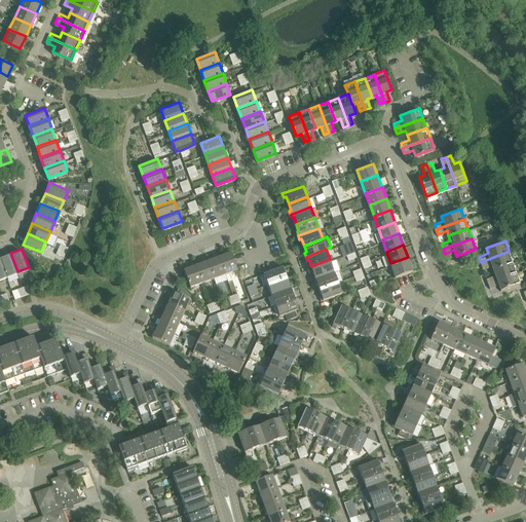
[(230,250),(219,255),(225,271),(237,267),(230,250)]
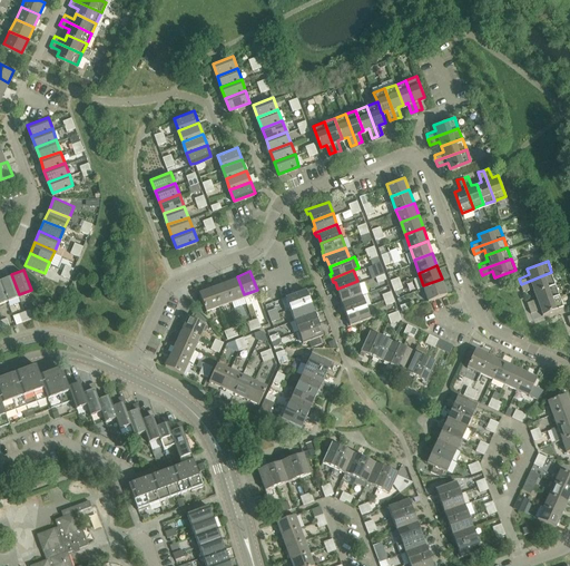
[(532,285),(534,291),(556,283),(551,272),(521,284),(523,289),(532,285)]
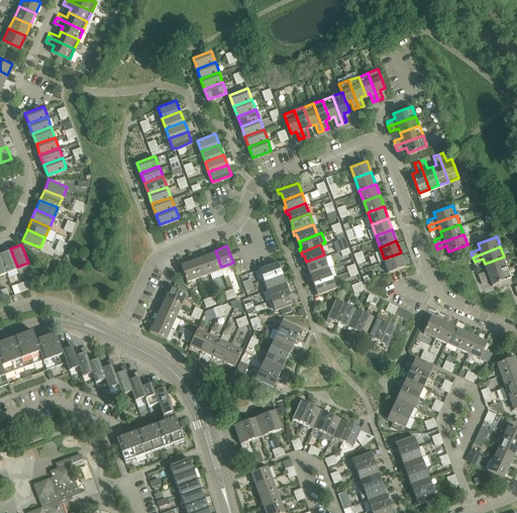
[(0,251),(7,271),(17,267),(10,248),(0,251)]
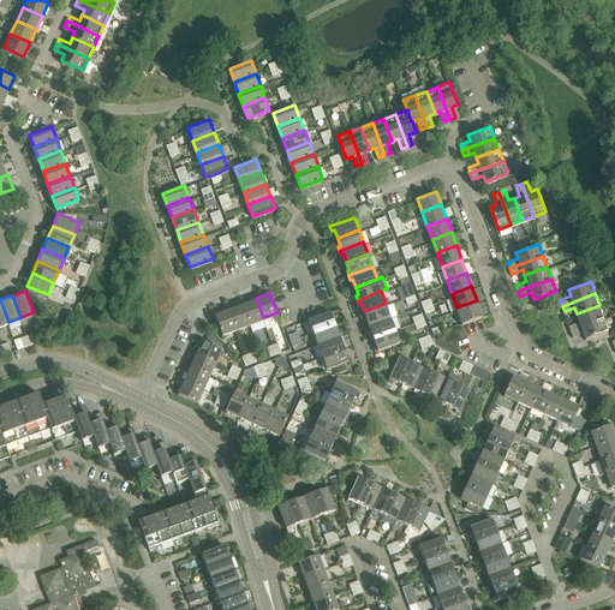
[(256,298),(242,303),(250,323),(263,317),(256,298)]
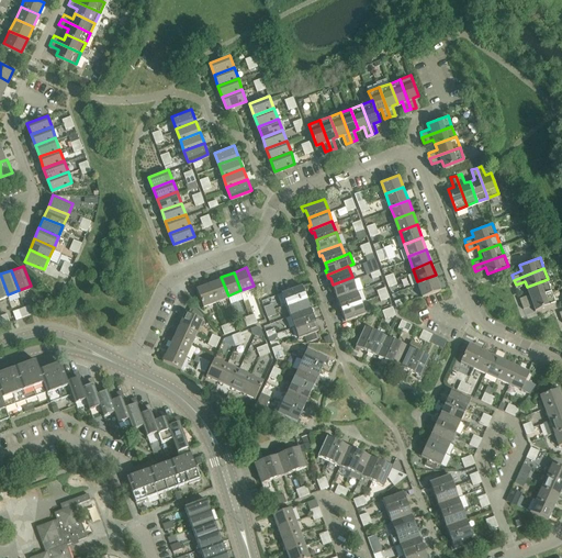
[(440,288),(436,275),(417,281),(423,294),(440,288)]
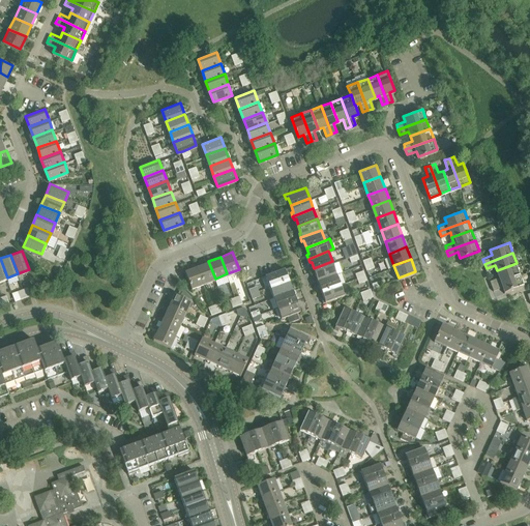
[(208,261),(197,265),(203,283),(215,279),(208,261)]
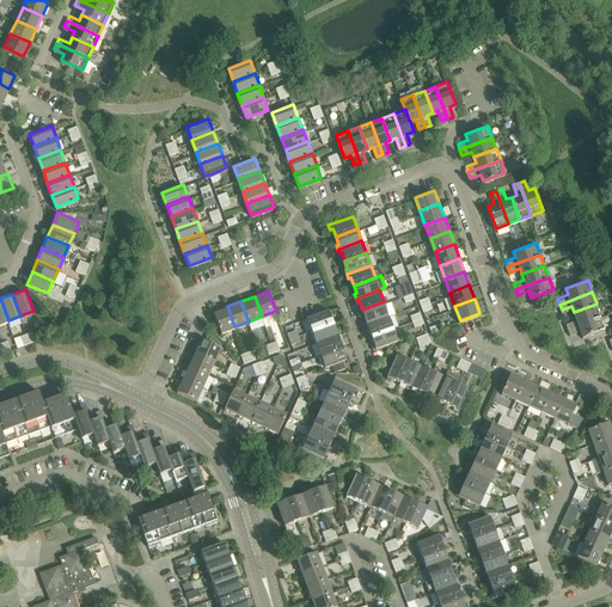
[(389,313),(384,301),(362,310),(366,318),(363,318),(365,323),(389,313)]
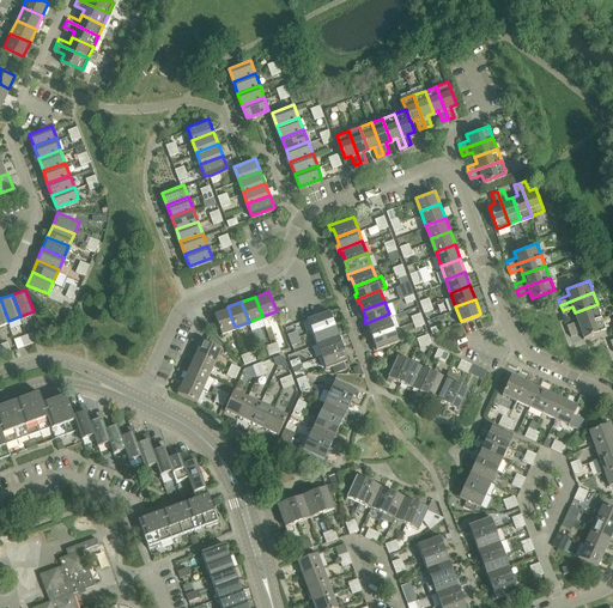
[(566,322),(569,328),(602,316),(598,304),(575,312),(577,318),(566,322)]
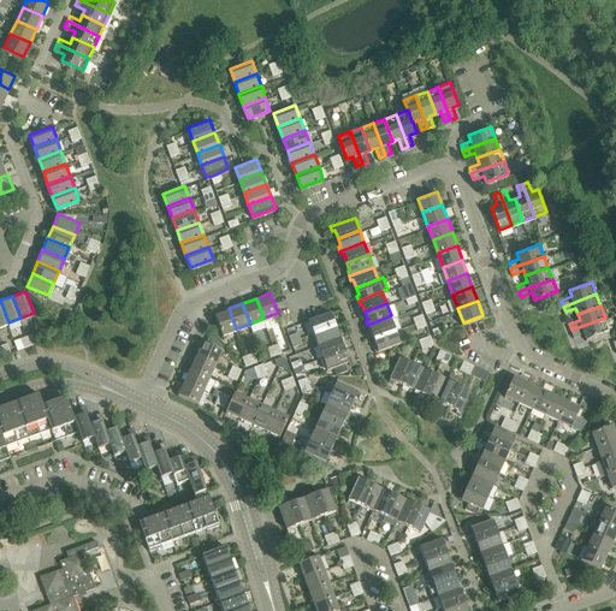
[(223,333),(236,328),(229,308),(214,313),(223,333)]
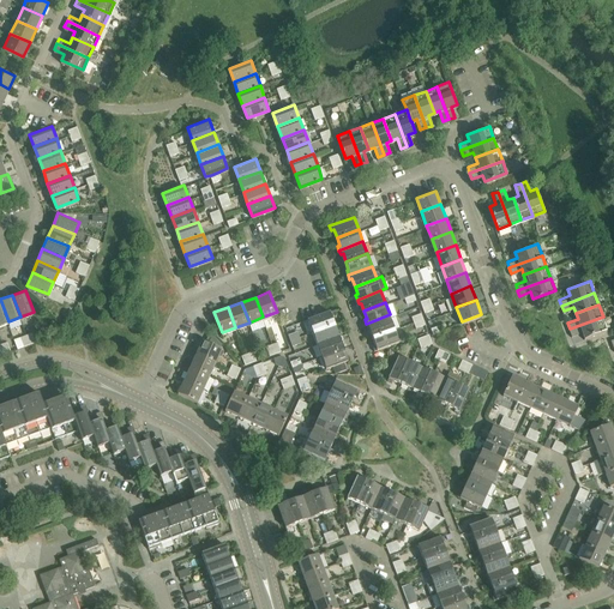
[(307,331),(312,330),(333,321),(331,314),(333,313),(332,308),(304,319),(307,331)]
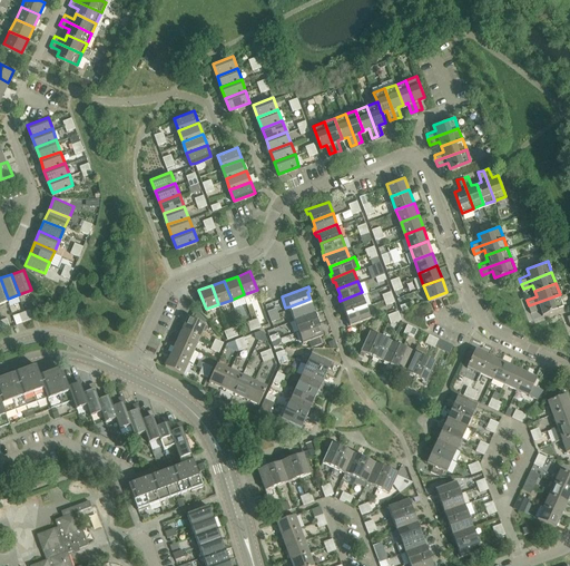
[(366,304),(362,292),(340,301),(341,305),(343,304),(346,311),(366,304)]
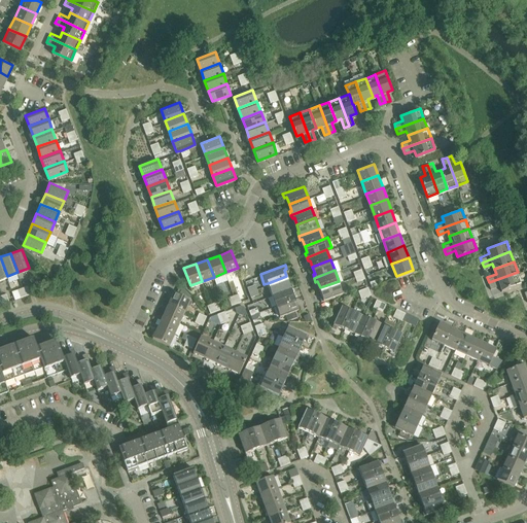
[(521,282),(518,272),(489,282),(491,286),(499,283),(501,289),(521,282)]
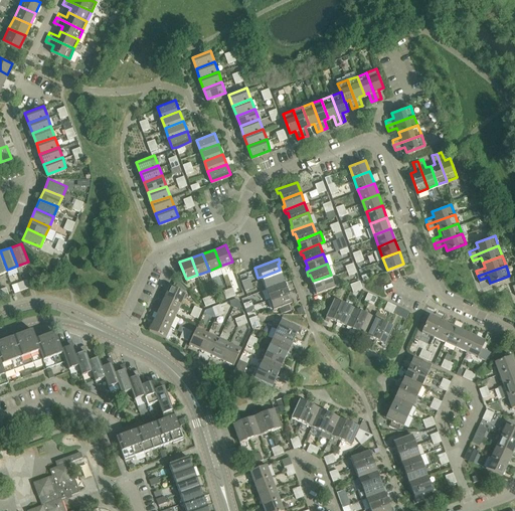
[(283,277),(280,270),(262,277),(266,287),(286,279),(285,276),(283,277)]
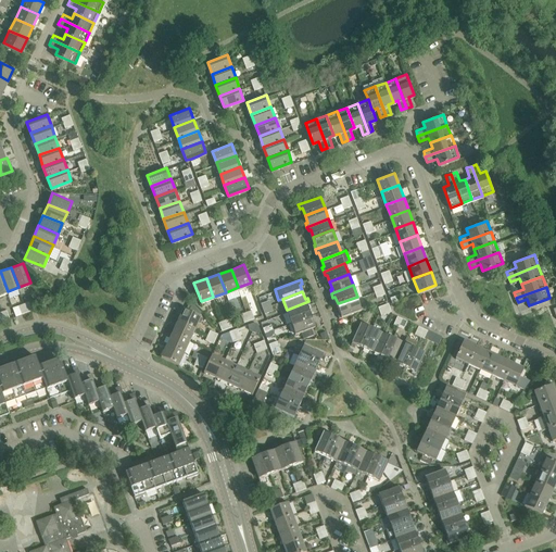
[(362,308),(357,297),(338,303),(340,311),(338,312),(340,316),(362,308)]
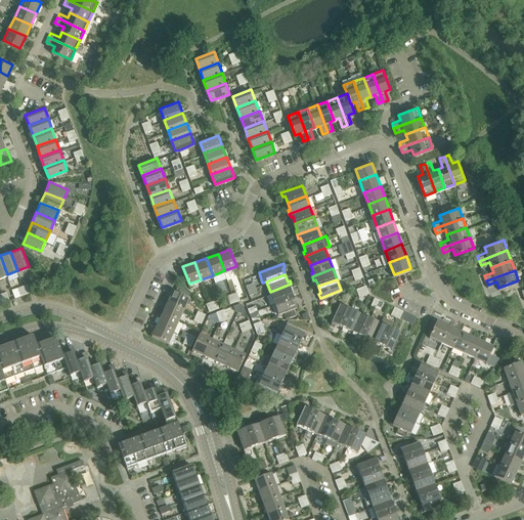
[(274,302),(293,295),(291,289),(293,288),(291,284),(270,292),(274,302)]
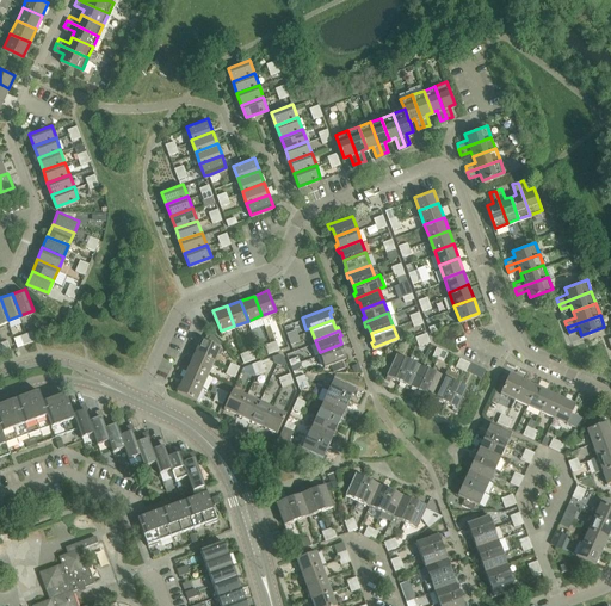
[(201,336),(195,350),(214,358),(220,345),(201,336)]
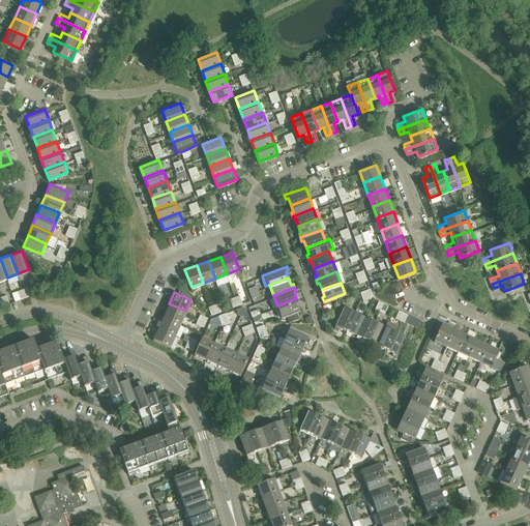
[(298,305),(296,298),(277,305),(282,317),(287,315),(289,320),(299,317),(297,311),(300,310),(302,309),(301,304),(298,305)]
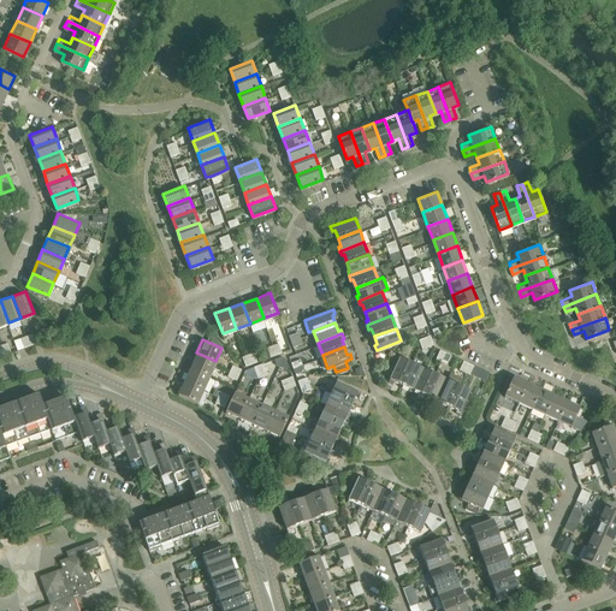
[(215,361),(196,353),(190,366),(209,374),(215,361)]
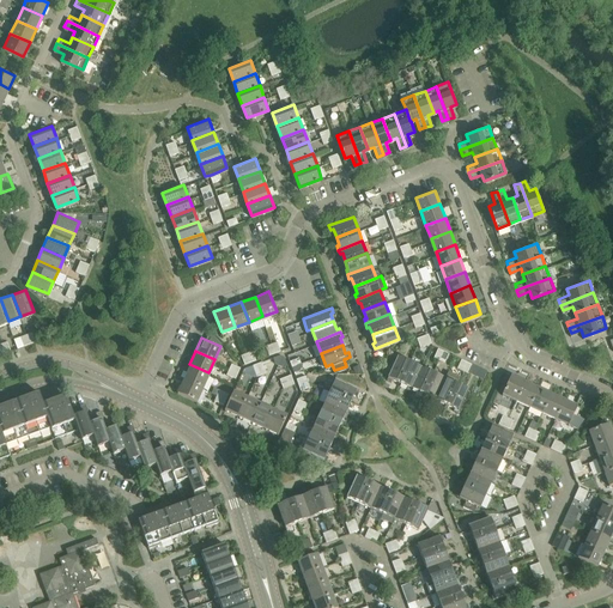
[(393,376),(400,380),(410,359),(398,353),(387,377),(392,380),(393,376)]
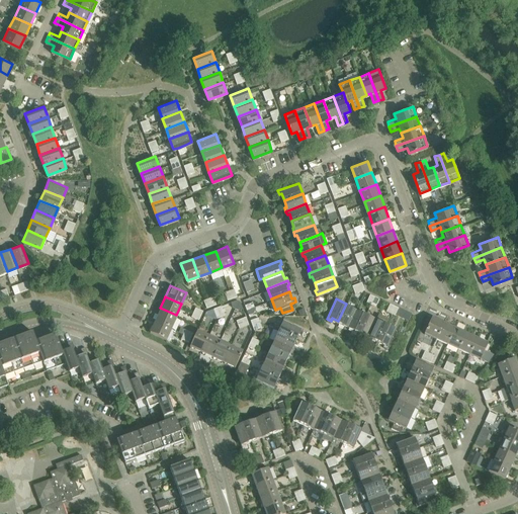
[(356,308),(346,304),(338,321),(344,324),(343,326),(347,328),(356,308)]
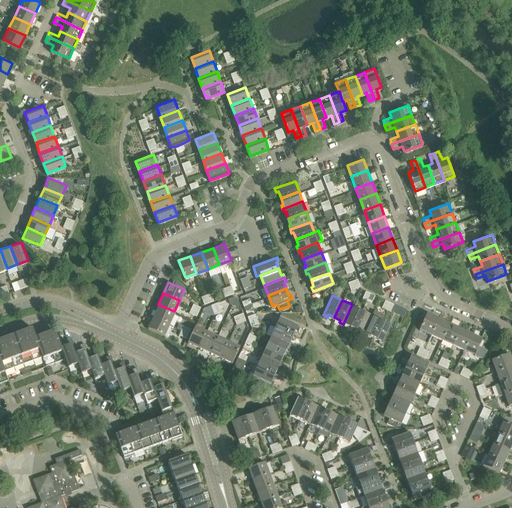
[(193,301),(191,306),(198,309),(200,305),(193,301)]
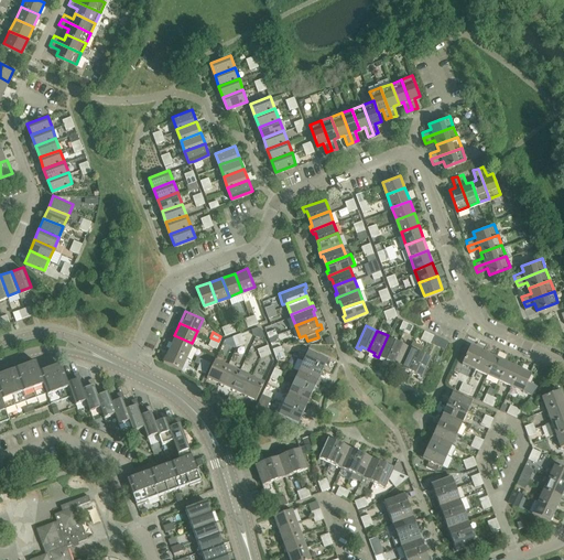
[(186,355),(192,343),(174,335),(169,347),(186,355)]
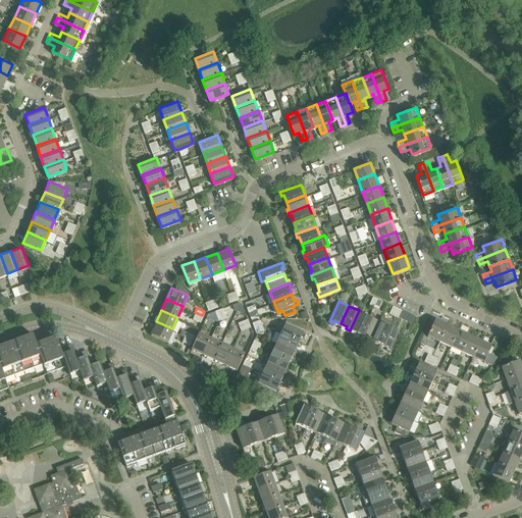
[(368,314),(359,310),(350,330),(353,332),(354,329),(360,332),(368,314)]
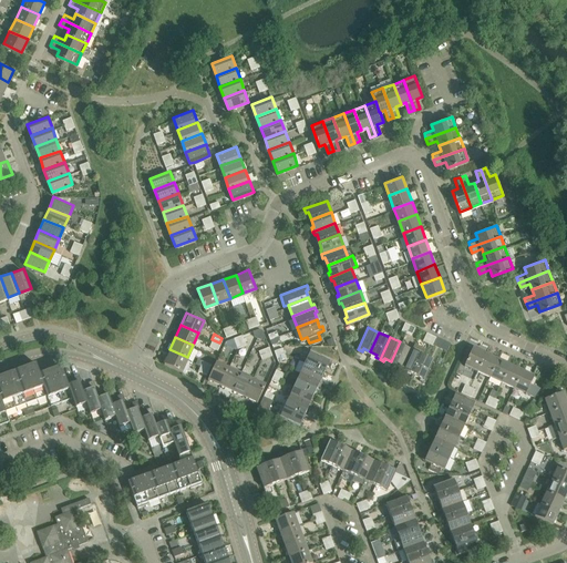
[(219,343),(212,339),(209,344),(217,348),(219,343)]
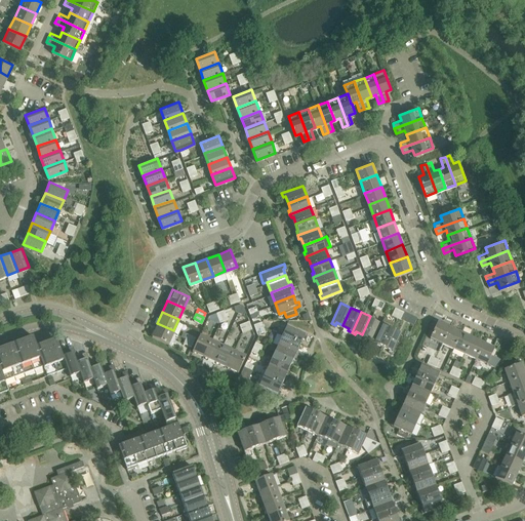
[(380,321),(370,316),(362,334),(369,337),(368,339),(371,342),(380,321)]
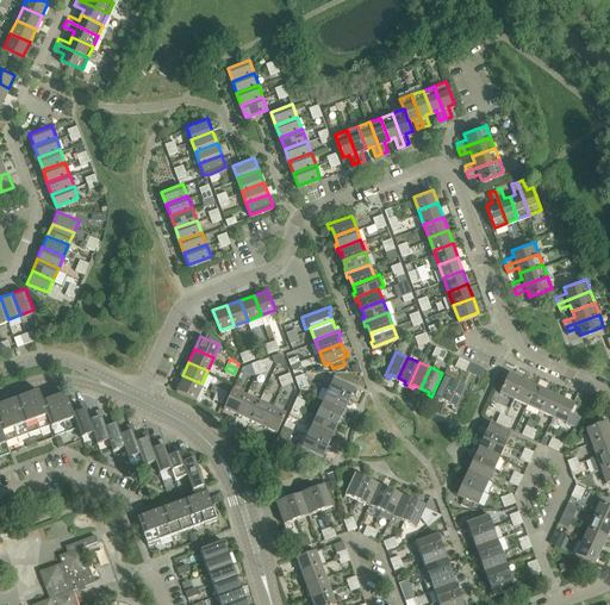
[(499,390),(512,395),(522,376),(509,370),(499,390)]
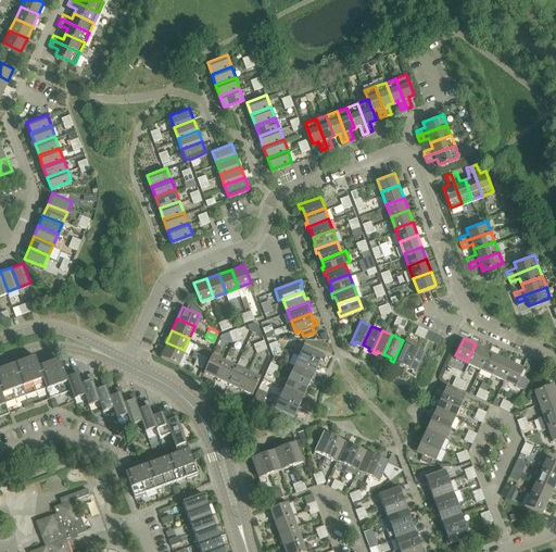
[(185,361),(194,341),(191,339),(181,360),(185,361)]
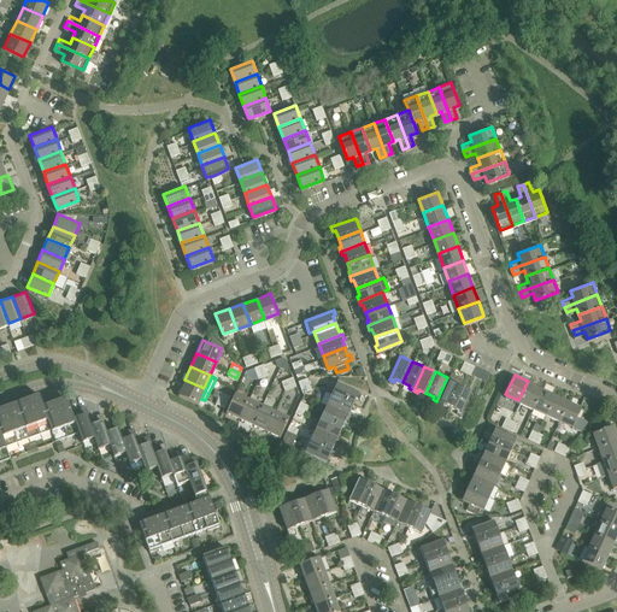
[(459,383),(447,377),(436,401),(441,404),(442,400),(450,404),(459,383)]
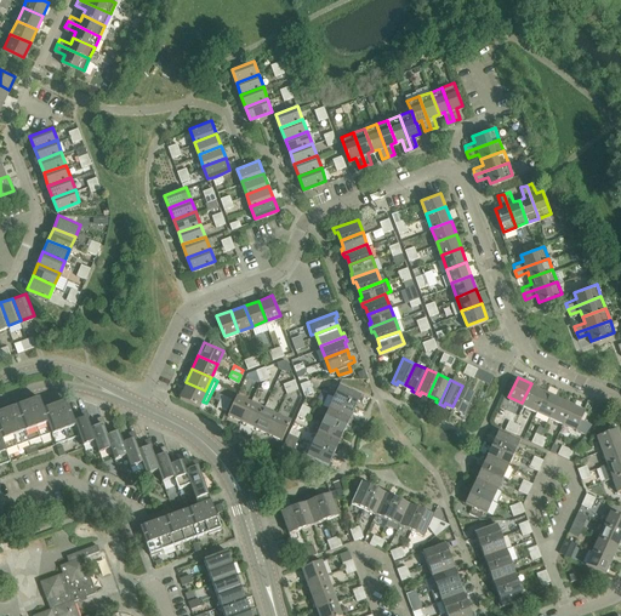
[(334,393),(355,403),(359,395),(362,397),(364,392),(340,381),(334,393)]
